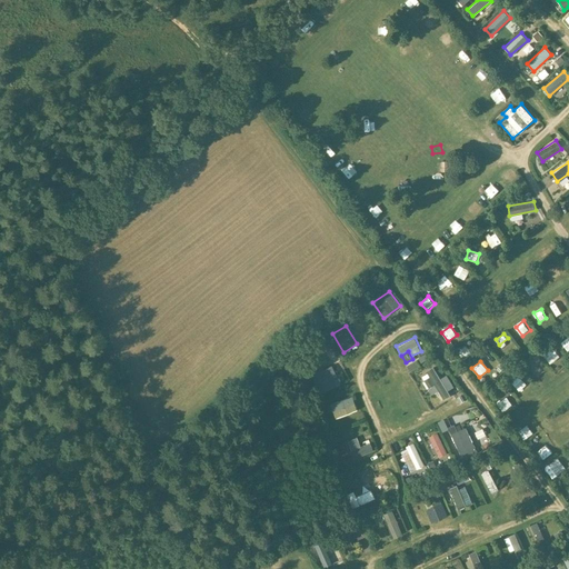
[(538,362),(529,367),(533,376),(542,372),(538,362)]
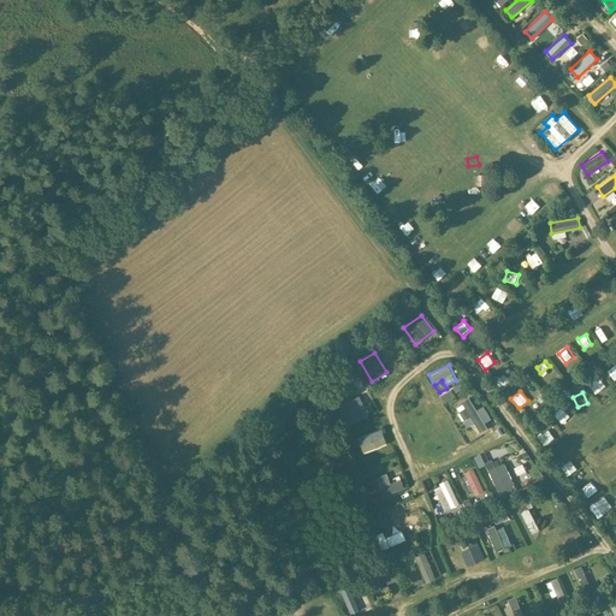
[(338,403),(345,425),(368,416),(360,396),(338,403)]
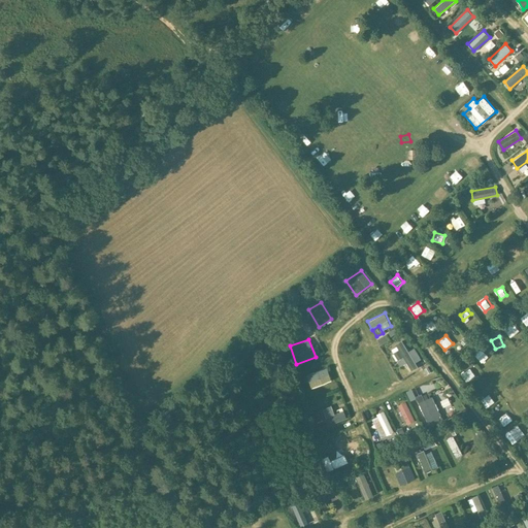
[(402,340),(396,343),(399,350),(394,352),(400,365),(407,362),(411,370),(418,367),(416,361),(421,359),(416,348),(407,351),(402,340)]
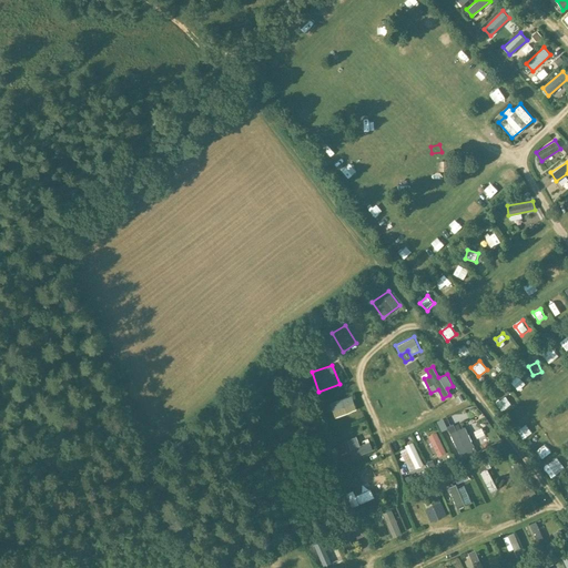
[(333,416),(357,411),(353,396),(330,402),(333,416)]
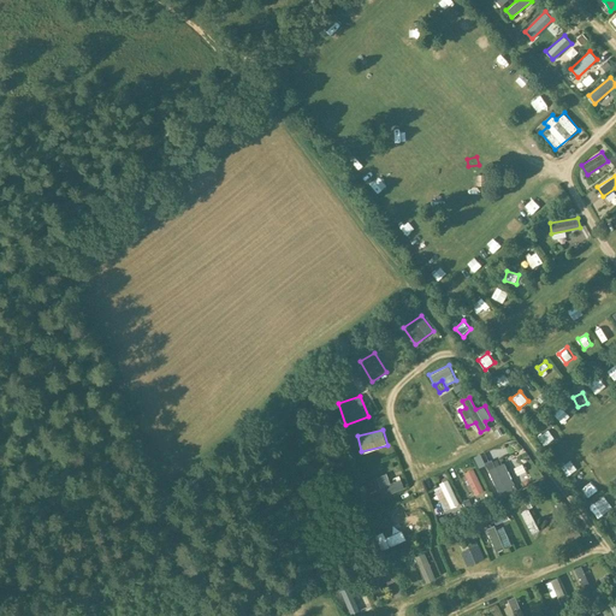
[(515,490),(507,462),(498,465),(497,458),(486,462),(497,496),(515,490)]
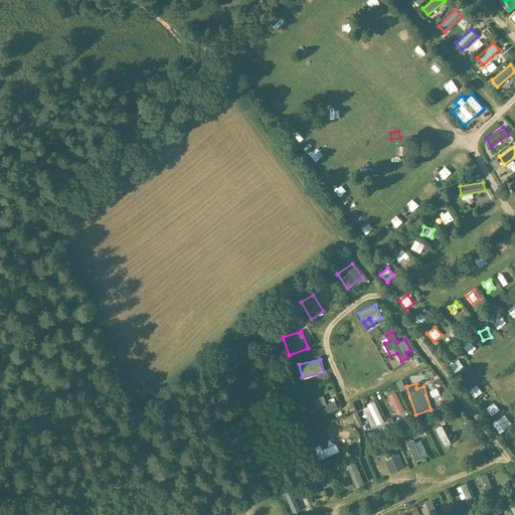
[(385,396),(394,415),(405,410),(396,391),(385,396)]
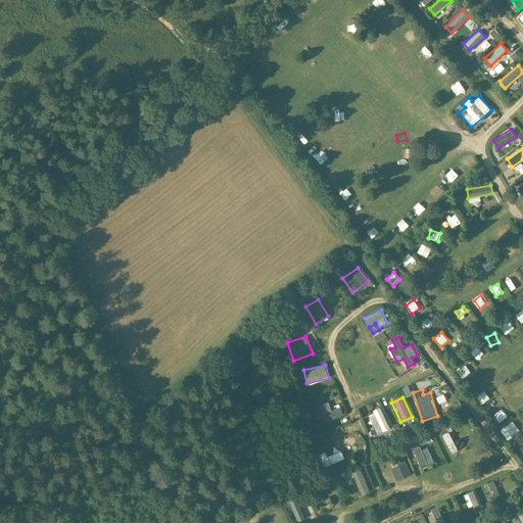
[(340,405),(331,408),(329,401),(319,406),(325,422),(344,414),(340,405)]
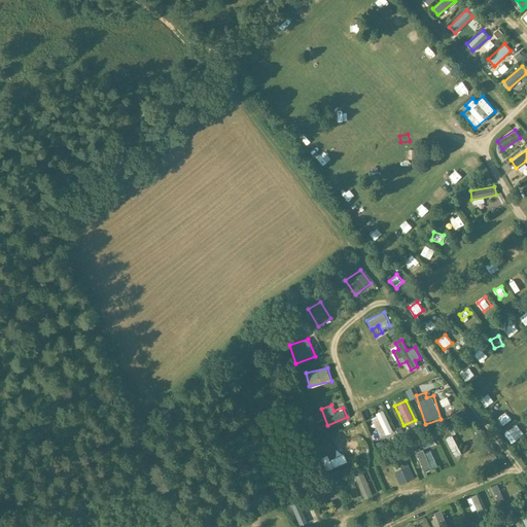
[(316,421),(323,418),(319,410),(312,414),(316,421)]
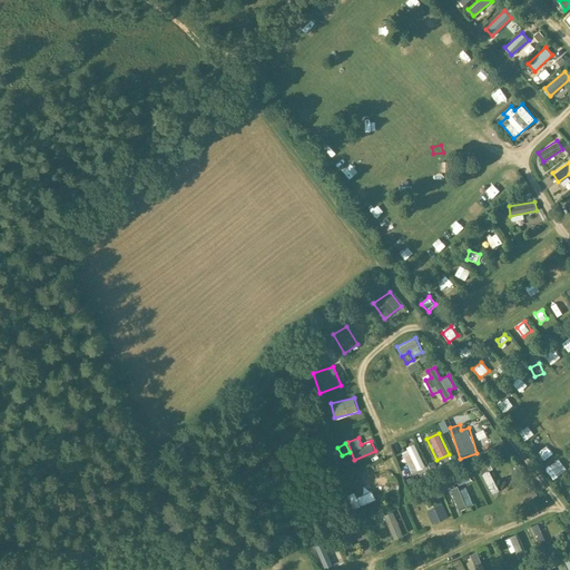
[(411,473),(425,467),(415,444),(401,450),(411,473)]
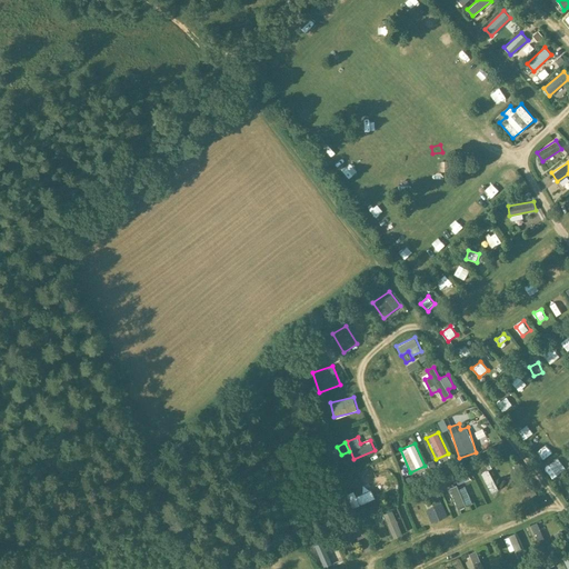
[(538,458),(548,453),(543,445),(535,448),(538,458)]
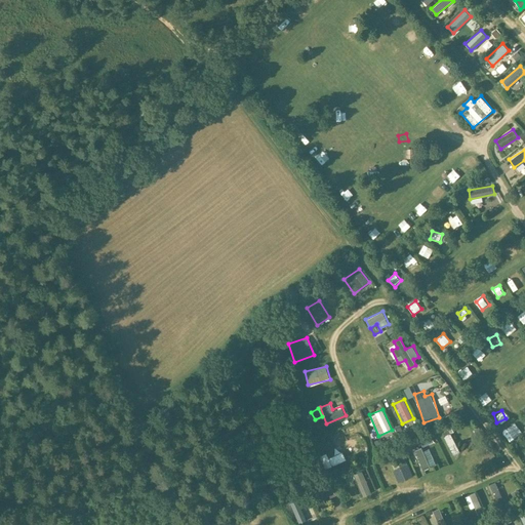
[(510,442),(514,440),(509,430),(503,433),(510,442)]
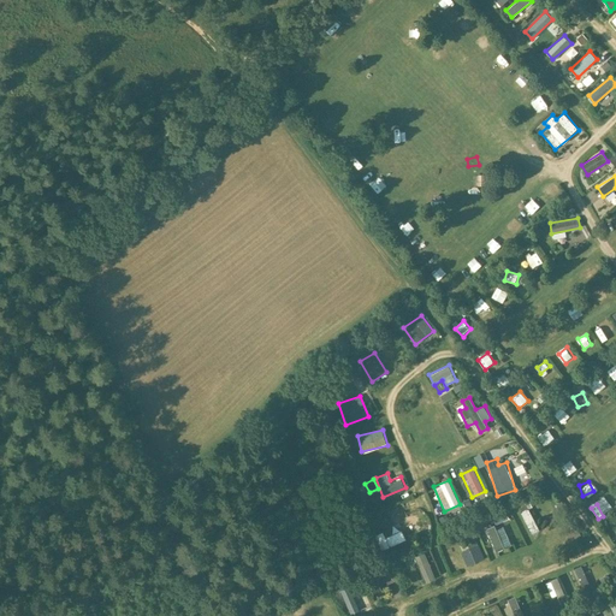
[(531,509),(522,511),(531,534),(538,531),(531,509)]
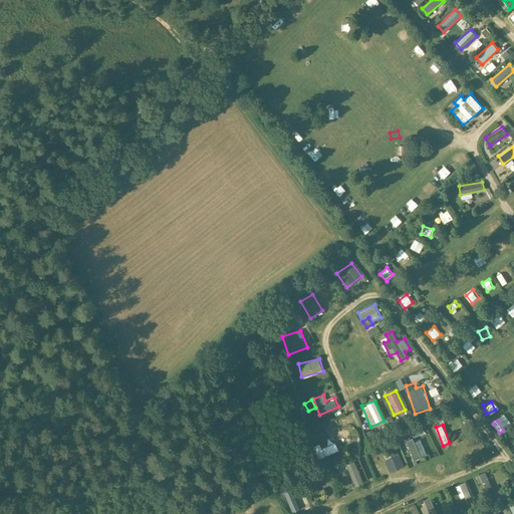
[(337,430),(339,437),(351,434),(349,427),(337,430)]
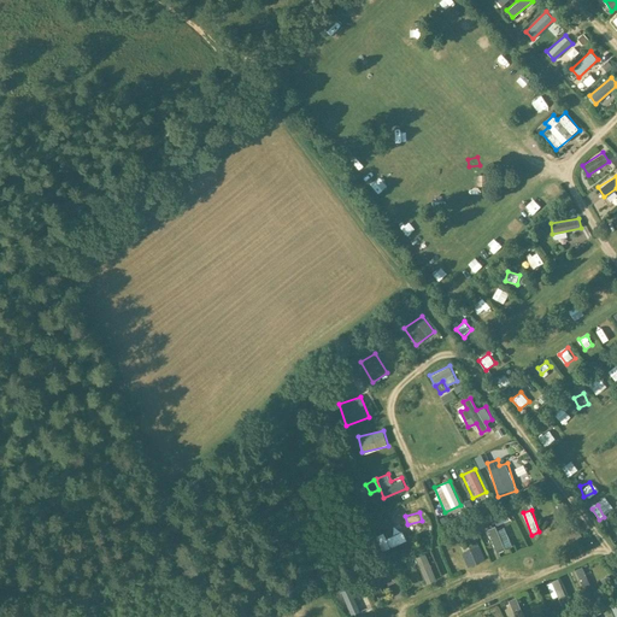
[(498,526),(510,518),(506,512),(494,519),(498,526)]
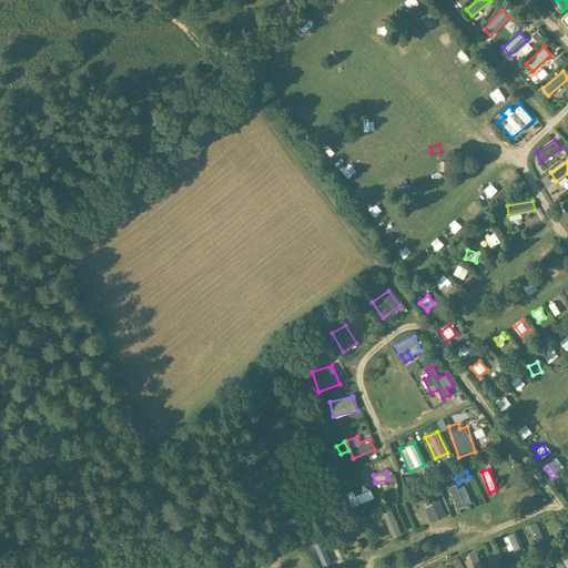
[(363,477),(369,495),(391,488),(387,479),(375,484),(371,474),(363,477)]
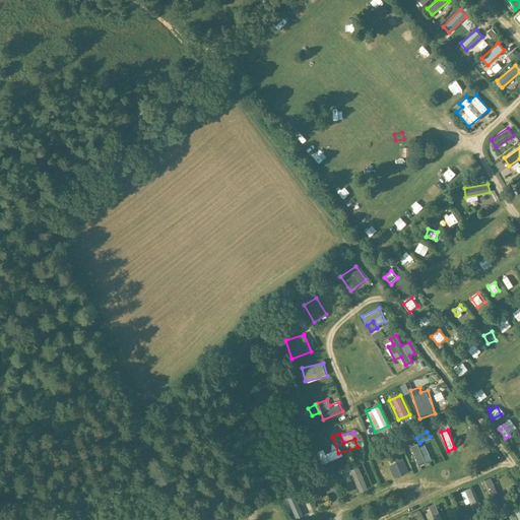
[(432,460),(426,444),(418,447),(417,444),(410,446),(418,465),(432,460)]
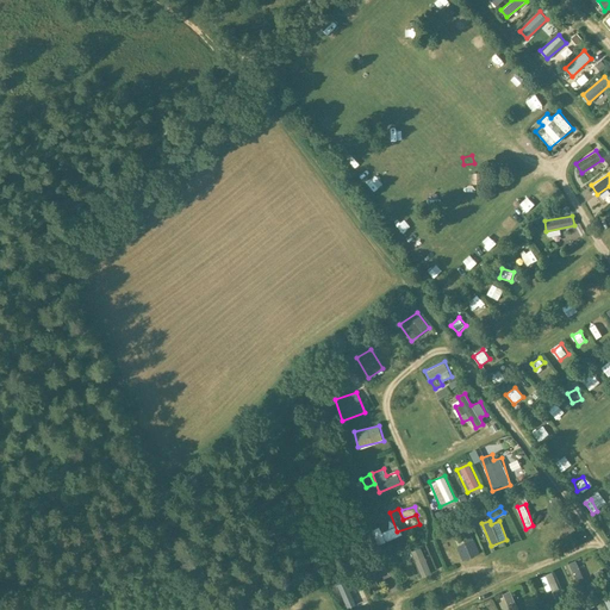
[(566,535),(574,530),(568,521),(560,527),(566,535)]
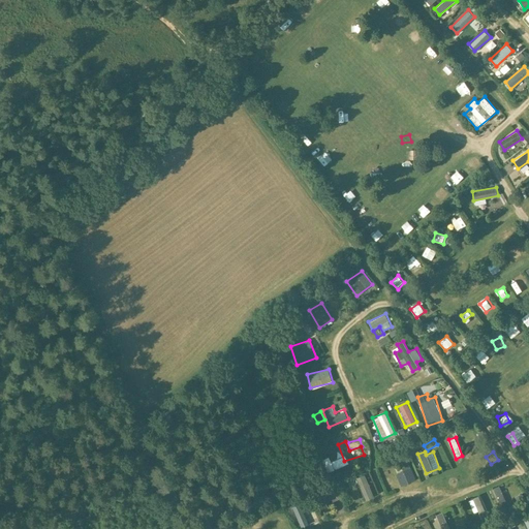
[(409,459),(401,461),(404,471),(396,473),(400,485),(415,480),(409,459)]
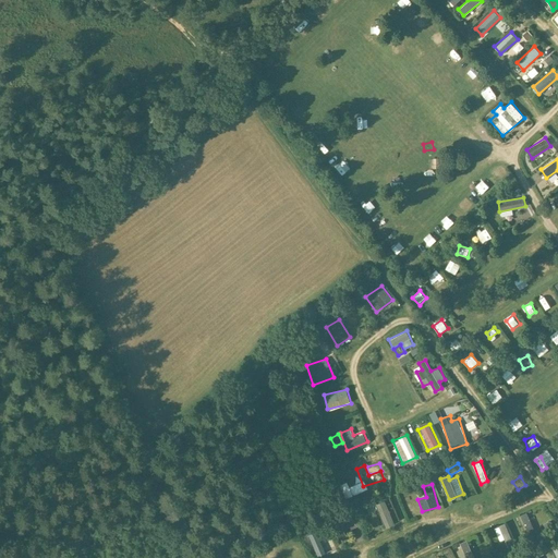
[(386,500),(377,502),(383,528),(392,525),(386,500)]
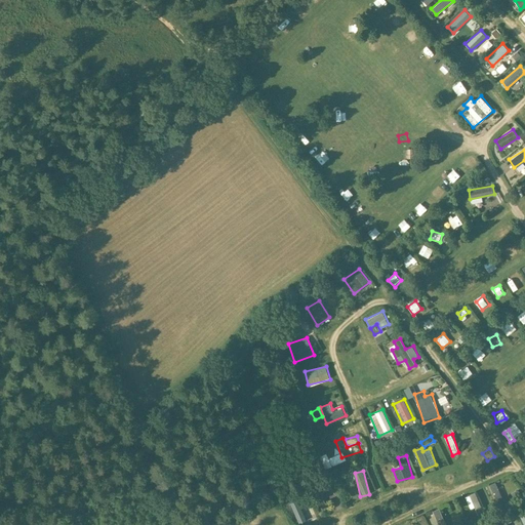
[(321,492),(314,493),(315,507),(323,506),(321,492)]
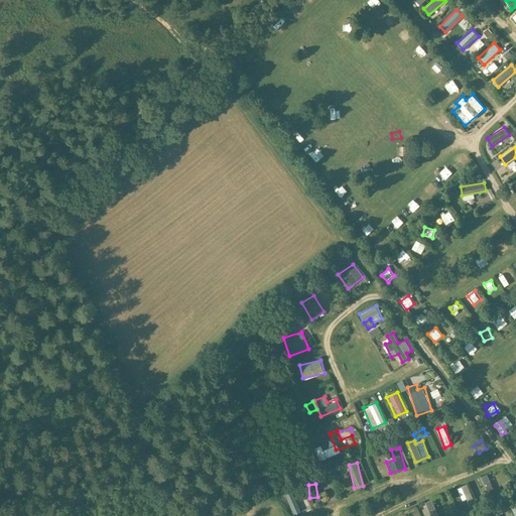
[(462,500),(472,497),(468,484),(457,488),(462,500)]
